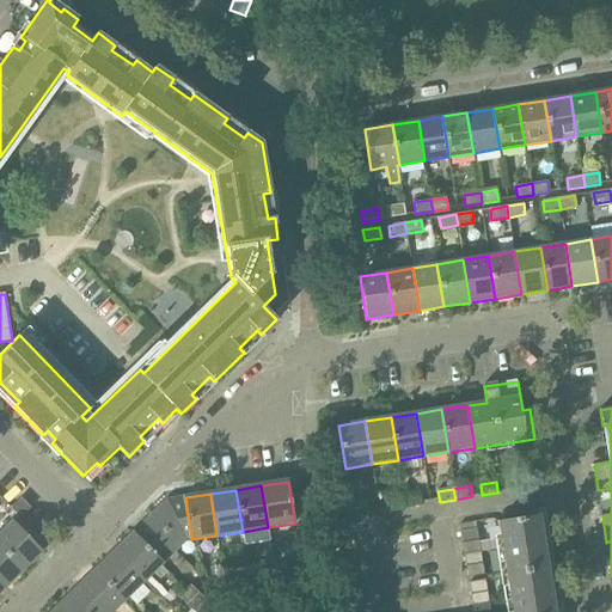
[(420,494),(403,496),(405,507),(421,505),(420,494)]
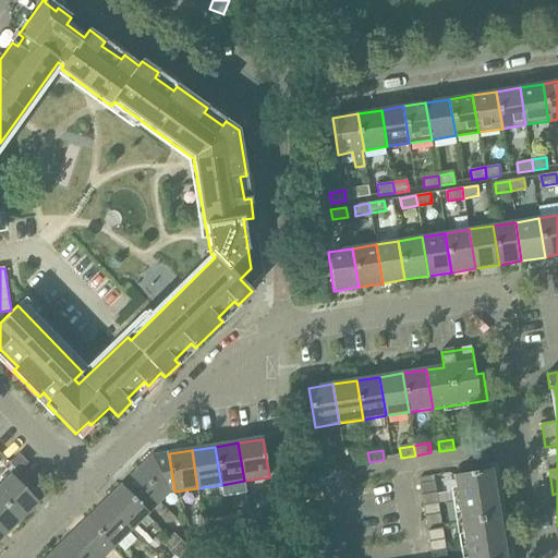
[(354,464),(370,462),(367,452),(353,455),(354,464)]
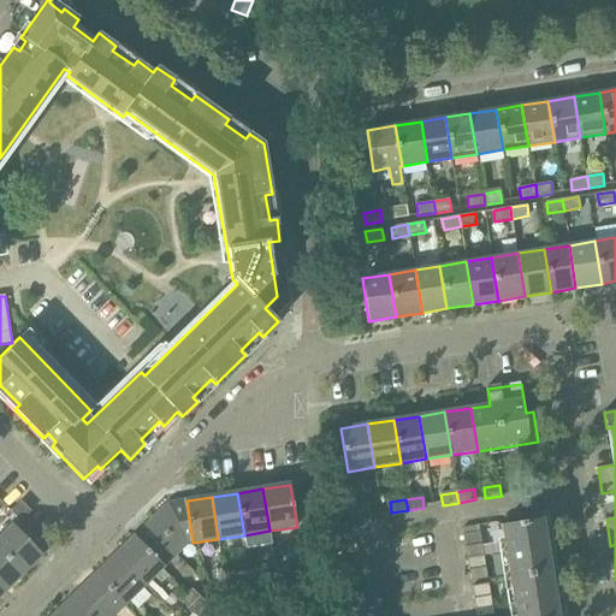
[(22,501),(12,510),(11,511),(21,521),(31,511),(22,501)]
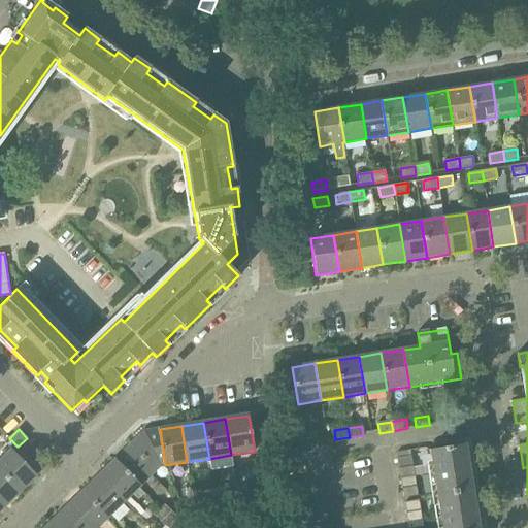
[(130,446),(156,472),(162,466),(165,465),(160,429),(144,431),(130,446)]
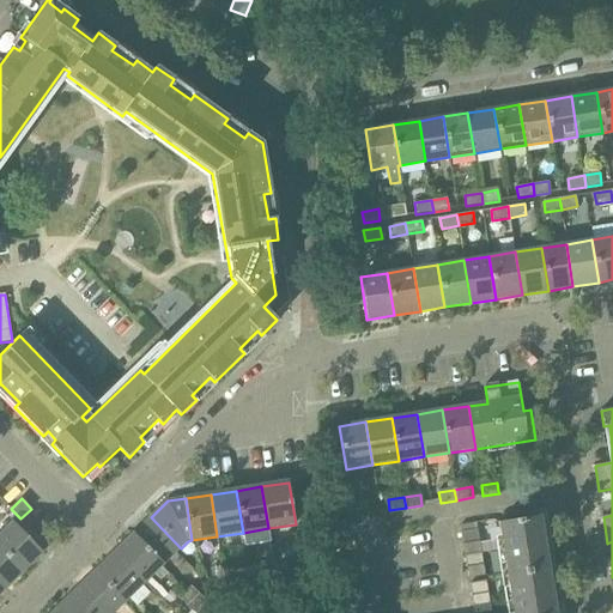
[(370,514),(369,511),(368,503),(352,505),(353,516),(370,514)]
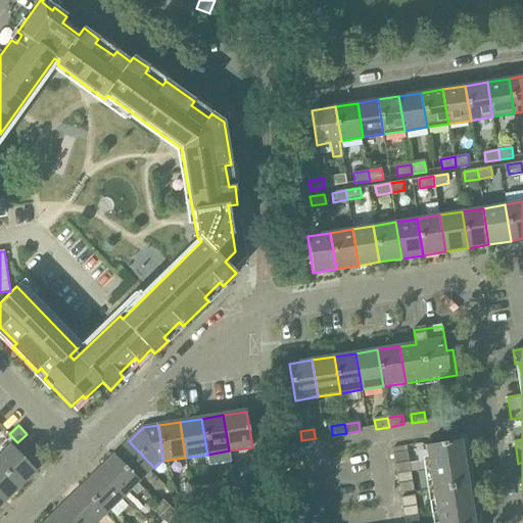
[(473,522),(471,507),(460,440),(425,446),(437,522),(473,522)]
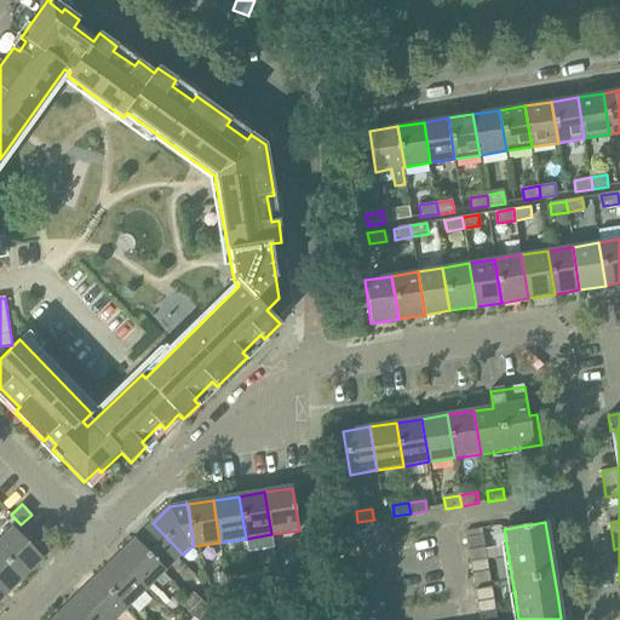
[(153,523),(135,541),(165,572),(183,555),(153,523)]
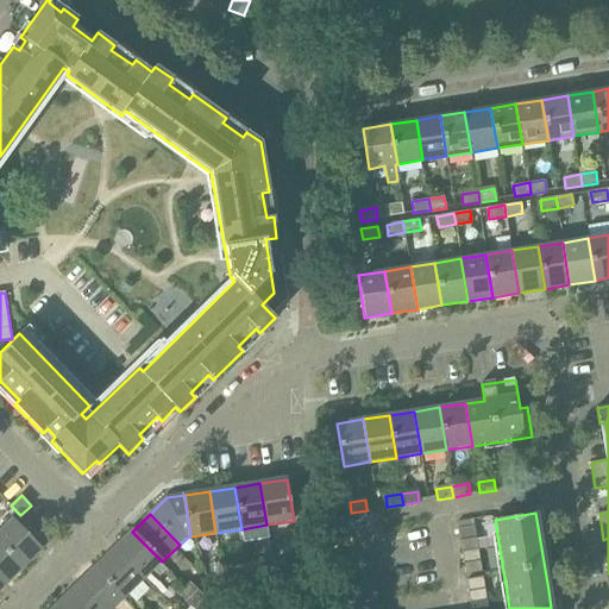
[(13,518),(0,531),(0,544),(24,567),(43,548),(13,518)]
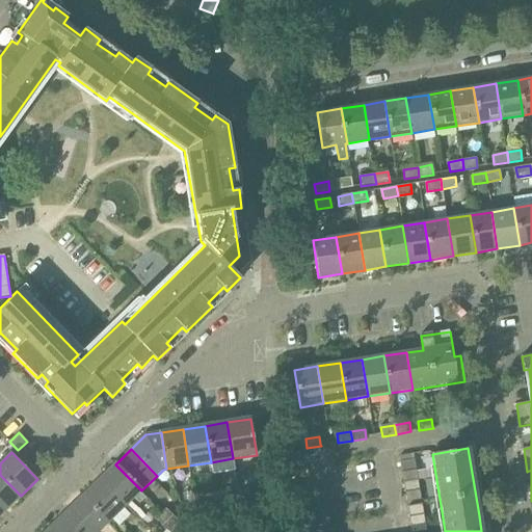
[(414,454),(399,456),(400,462),(402,461),(415,460),(414,454)]
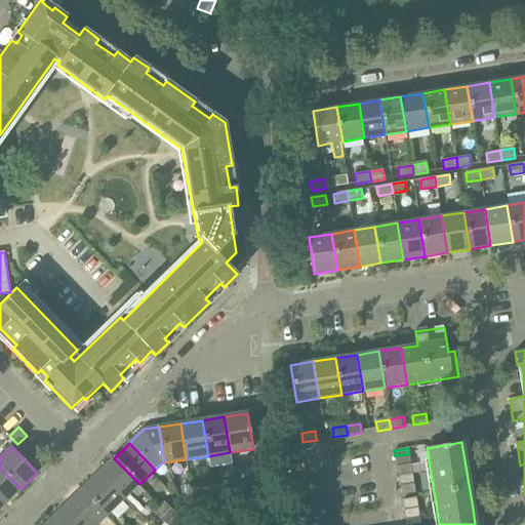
[(395,456),(397,466),(410,463),(409,454),(397,455),(395,456)]
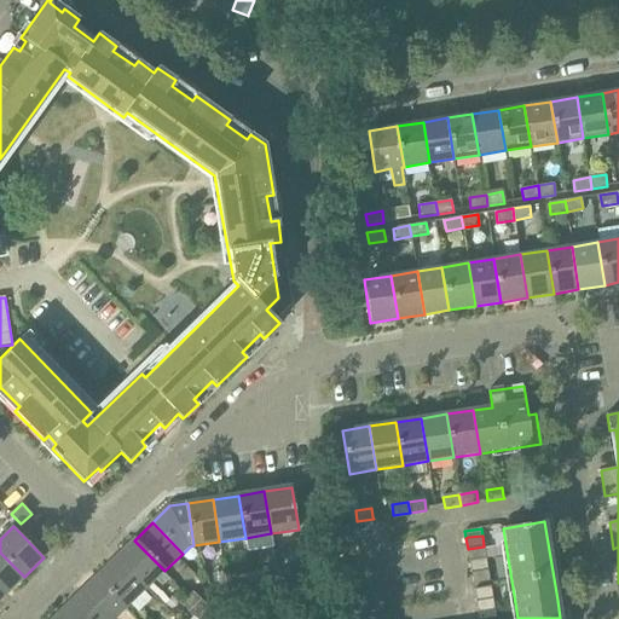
[(163,573),(165,571),(134,541),(115,560),(145,590),(155,580),(163,573)]
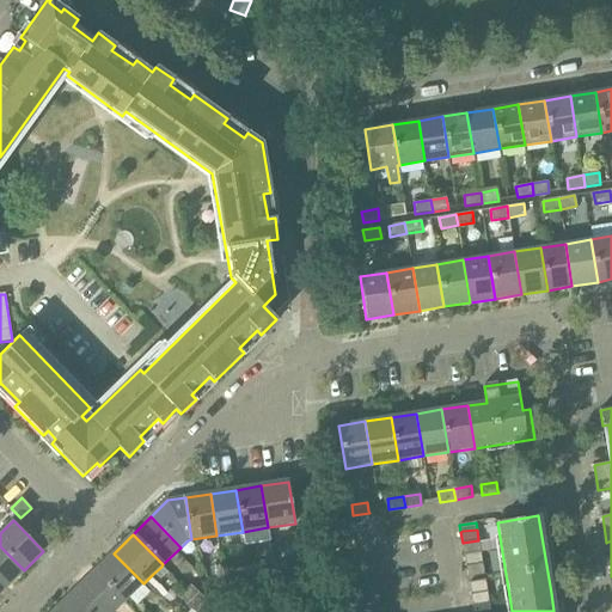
[(465,555),(481,552),(478,540),(463,543),(465,555)]
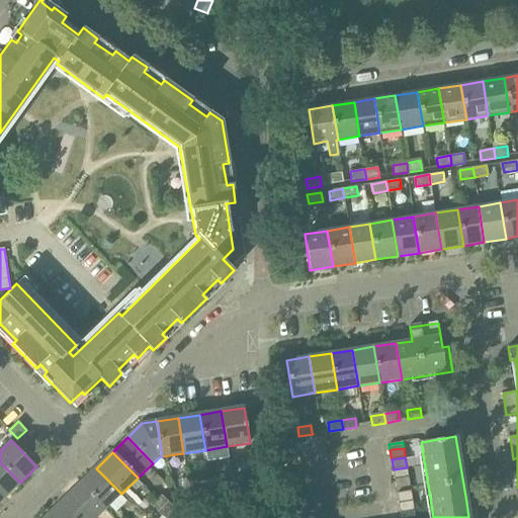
[(0,462),(0,494),(4,499),(20,483),(0,462)]
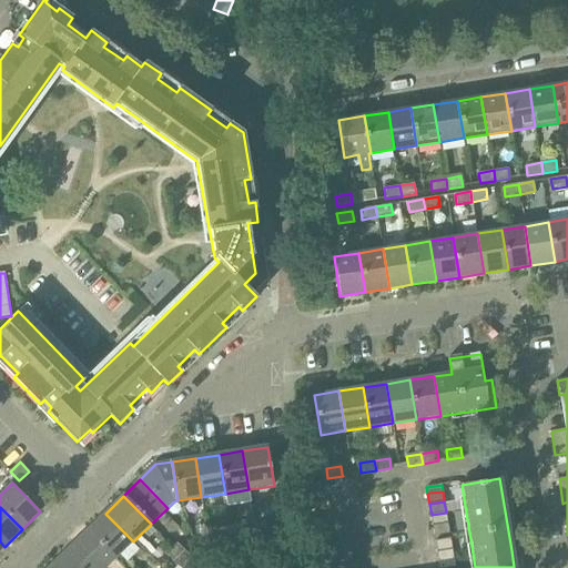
[(432,515),(433,526),(448,524),(446,513),(432,515)]
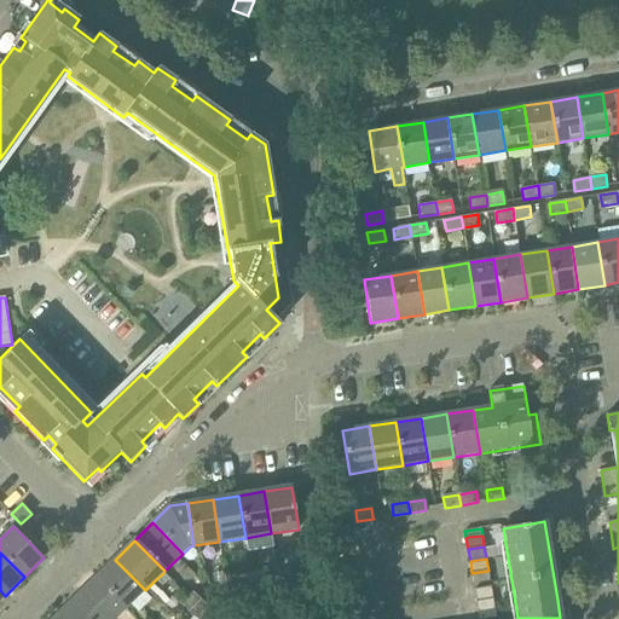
[(115,560),(96,578),(126,608),(145,590),(115,560)]
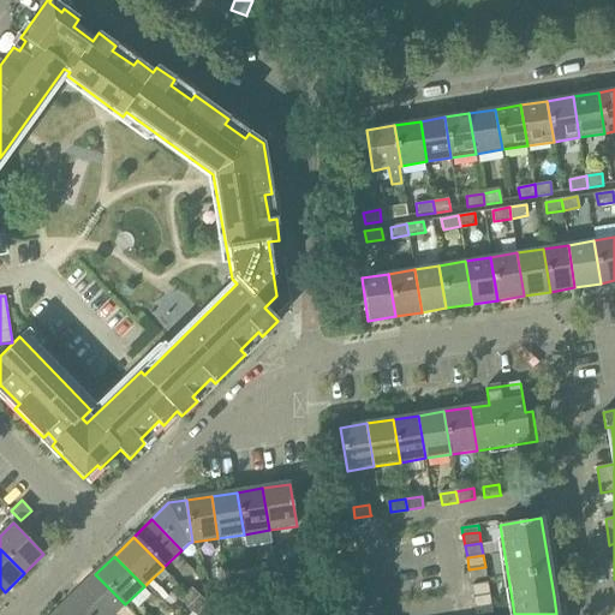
[(287,565),(288,575),(304,573),(303,562),(287,565)]
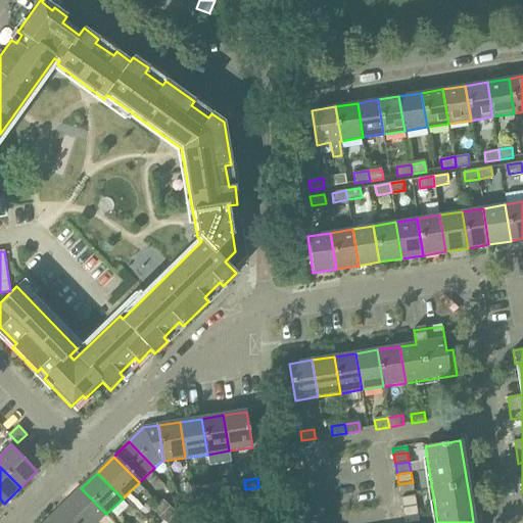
[(413,482),(398,484),(400,492),(414,490),(413,482)]
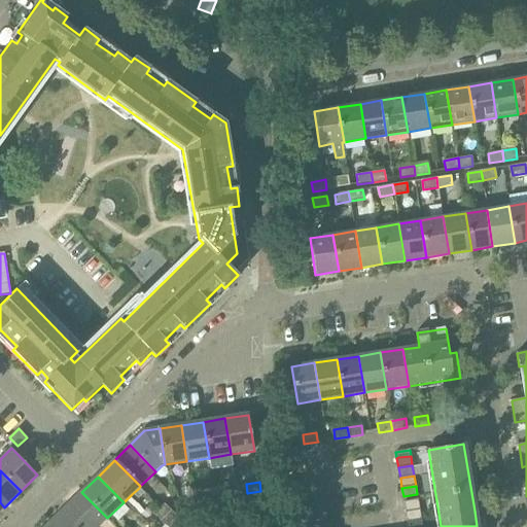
[(229,487),(214,489),(215,499),(230,496),(229,487)]
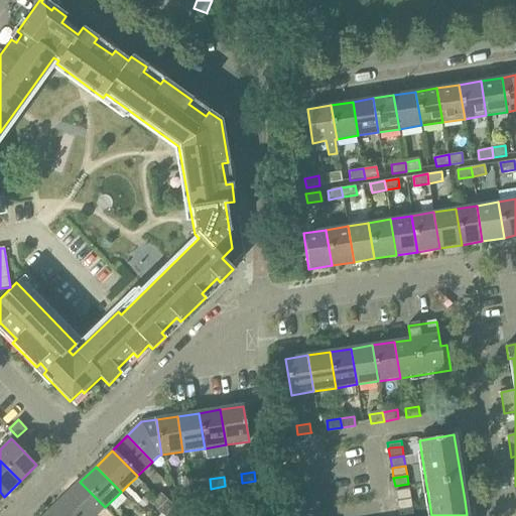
[(129,484),(135,489),(141,483),(136,478),(129,484)]
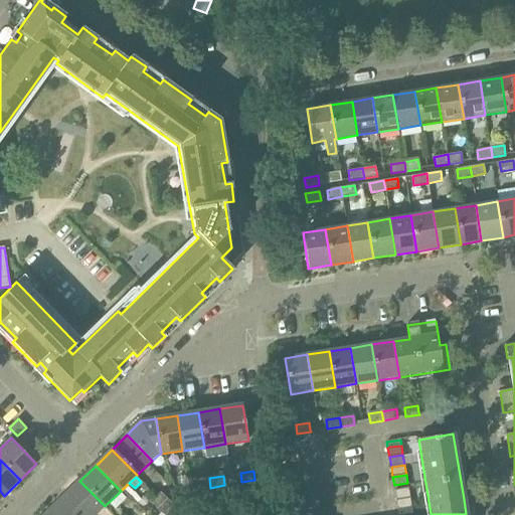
[(178,479),(180,493),(189,491),(187,477),(178,479)]
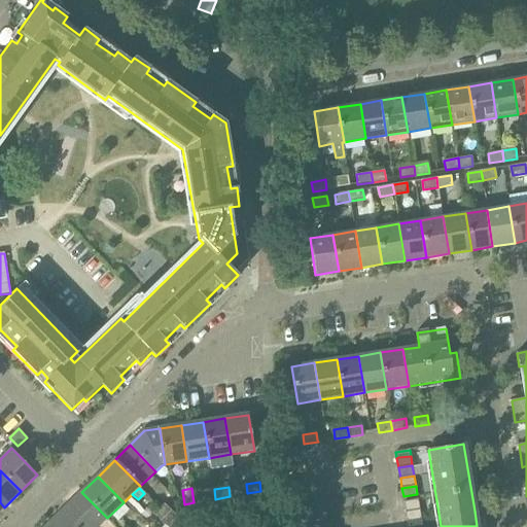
[(200,491),(202,501),(215,499),(214,489),(200,491)]
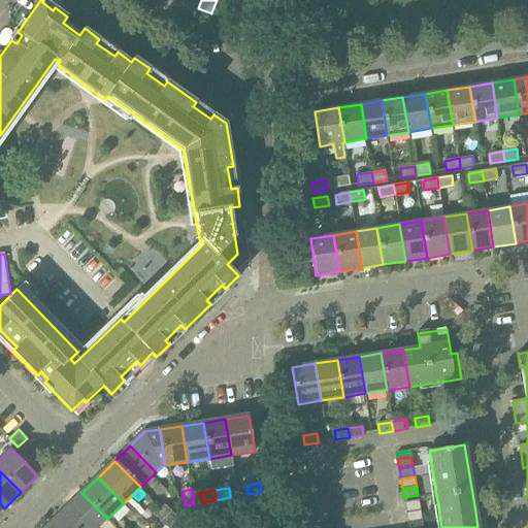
[(66,507),(85,527),(97,527),(107,519),(81,493),(66,507)]
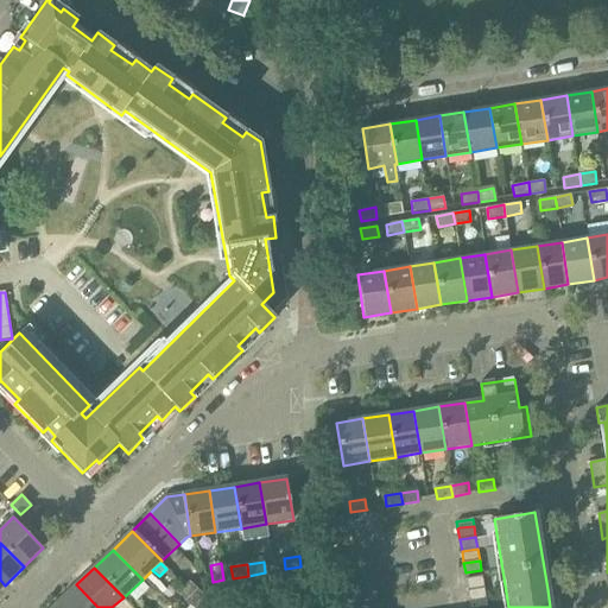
[(469,591),(485,588),(482,576),(467,580),(469,591)]
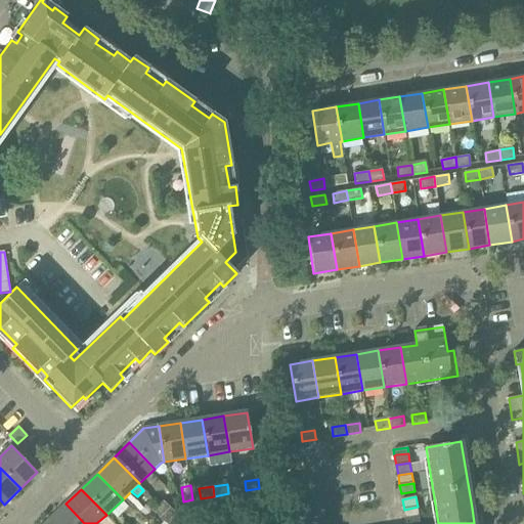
[(153,511),(161,519),(171,509),(164,501),(163,500),(153,511)]
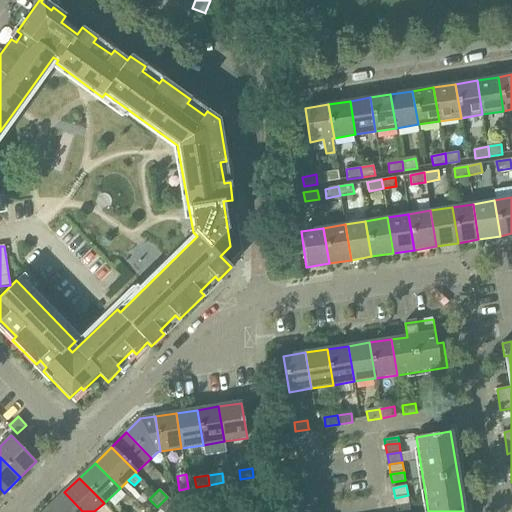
[(82,511),(64,492),(48,508),(52,511),(82,511)]
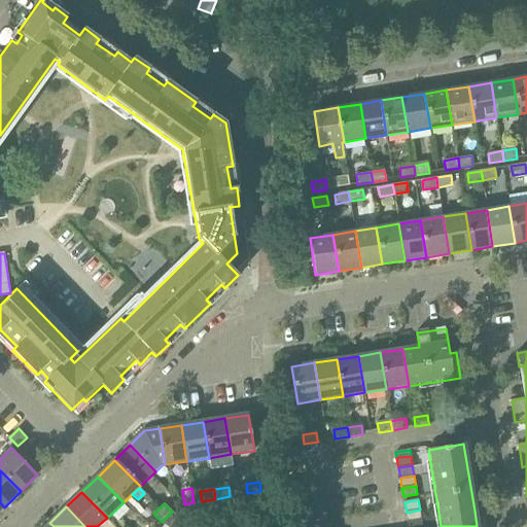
[(407,513),(408,522),(421,520),(420,510),(407,513)]
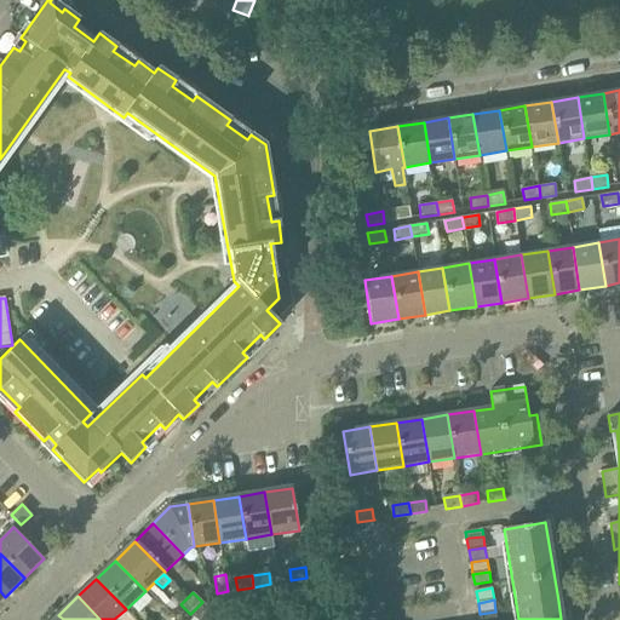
[(190,619),(200,619),(211,610),(210,609),(202,602),(190,614),(194,618),(190,619)]
